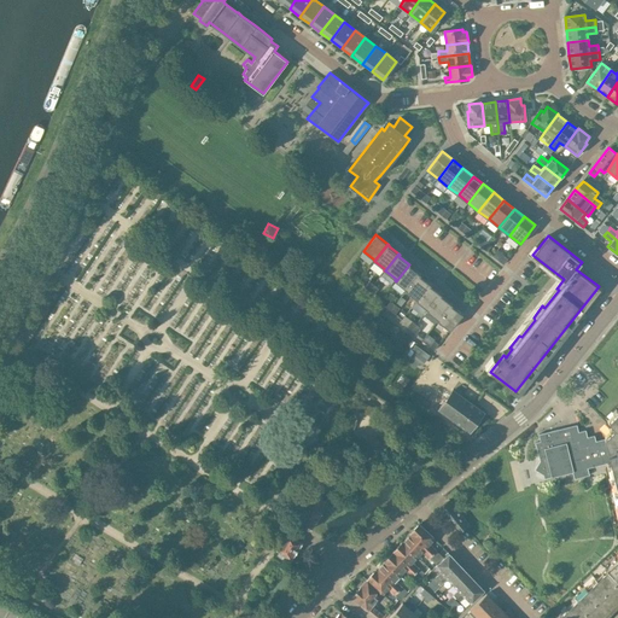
[(407,291),(420,274),(409,266),(409,264),(396,281),(407,290),(406,290),(407,291)]
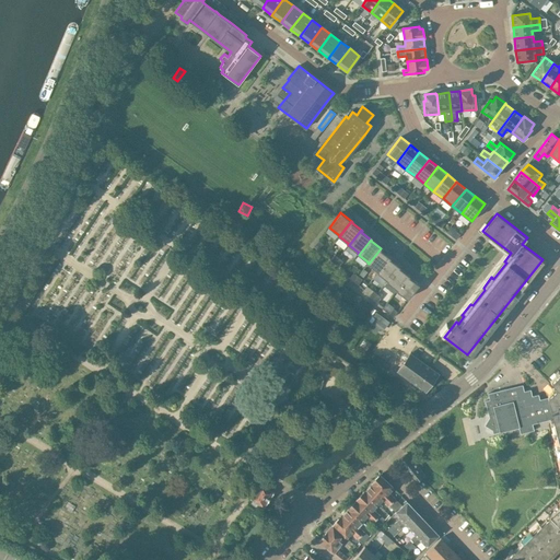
[(377,272),(389,257),(381,249),(381,248),(369,264),(377,271),(377,272)]
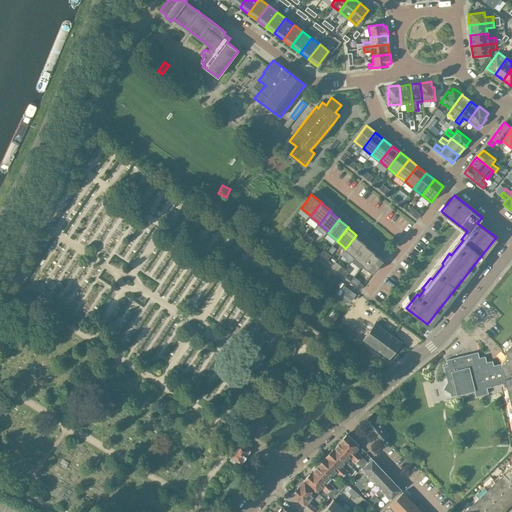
[(354,257),(365,243),(356,236),(357,235),(356,235),(345,249),(354,256),(353,257),(354,257)]
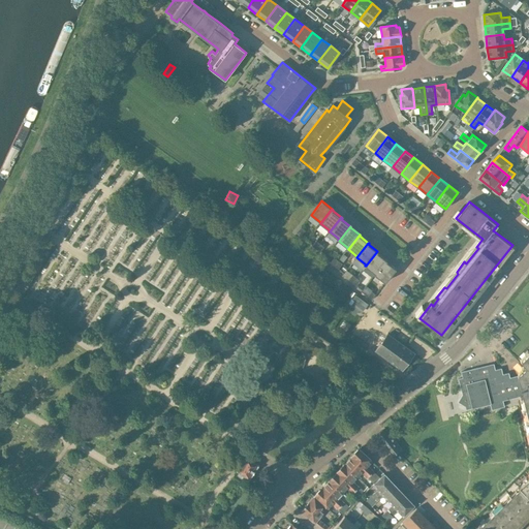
[(375,275),(386,260),(377,253),(378,252),(377,251),(366,266),(375,273),(374,274),(375,275)]
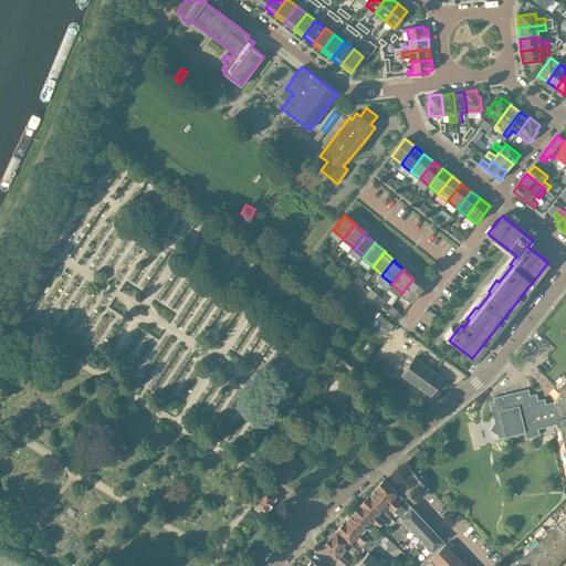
[(415,279),(413,279),(401,294),(412,302),(423,287),(413,280),(415,279)]
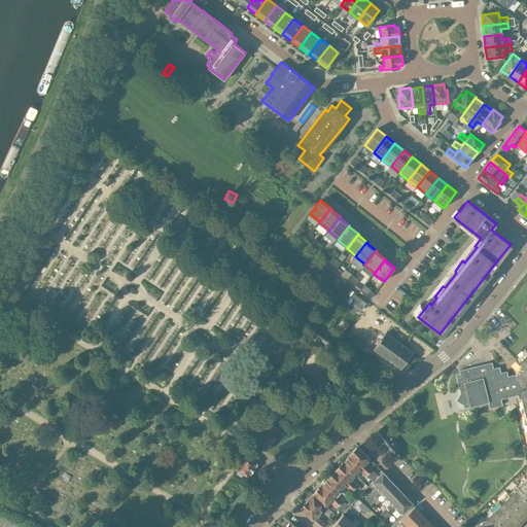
[(355,294),(349,304),(361,312),(367,303),(355,294)]
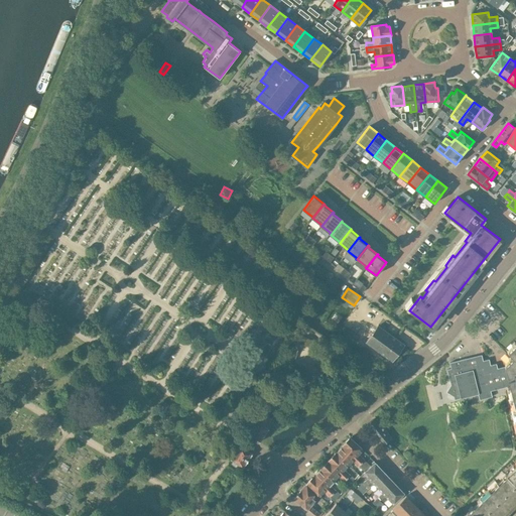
[(378,326),(374,331),(366,342),(392,361),(404,345),(378,326)]
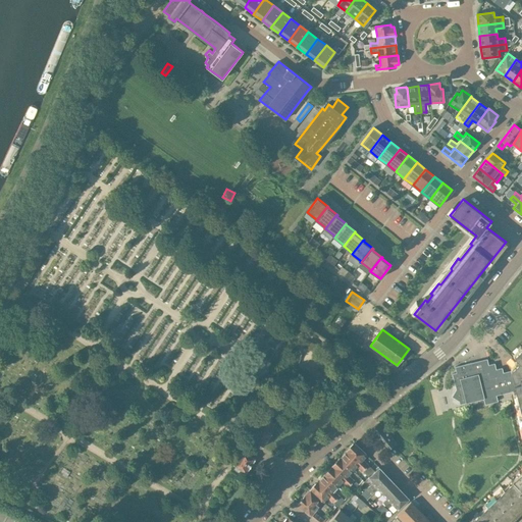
[(308,341),(305,347),(313,352),(317,345),(308,341)]
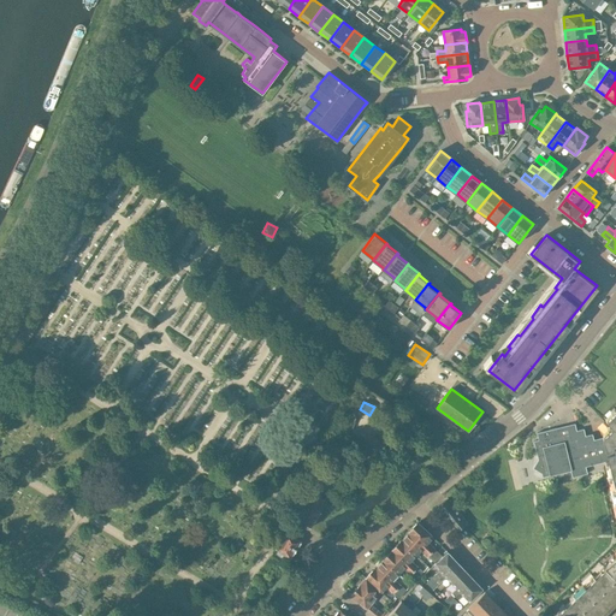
[(615,410),(606,420),(612,426),(603,437),(603,438),(594,440),(592,434),(586,436),(584,428),(556,436),(554,428),(537,432),(539,439),(533,440),(538,455),(538,460),(533,468),(542,473),(543,477),(572,471),(573,477),(587,473),(586,467),(608,460),(611,472),(615,492),(615,557),(556,615),(597,615),(615,598),(615,410)]
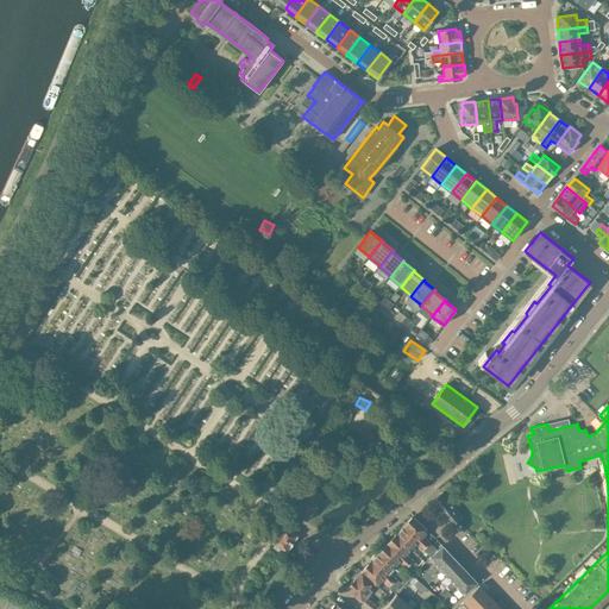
[(322,495),(320,494),(309,487),(302,496),(292,513),(306,522),(316,506),(322,495)]
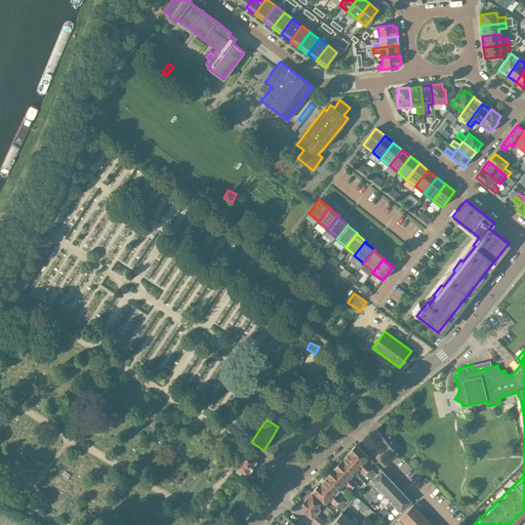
[(398,445),(381,425),(372,433),(389,453),(395,448),(398,445)]
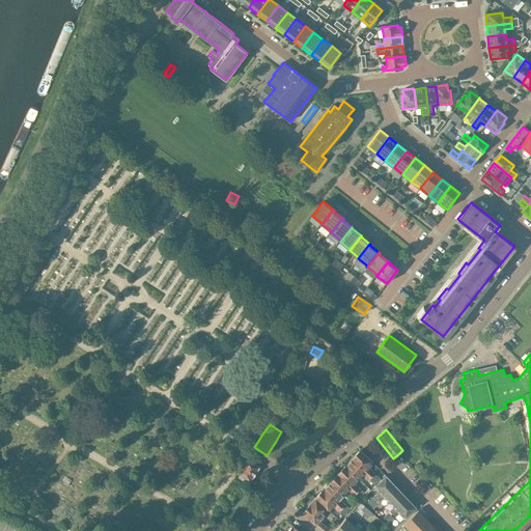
[(372,463),(360,450),(353,458),(353,459),(371,476),(374,473),(368,468),(372,463)]
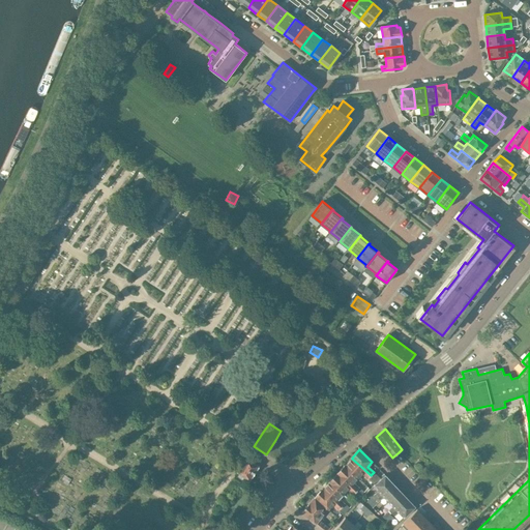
[(249,480),(258,466),(246,458),(237,472),(249,480)]
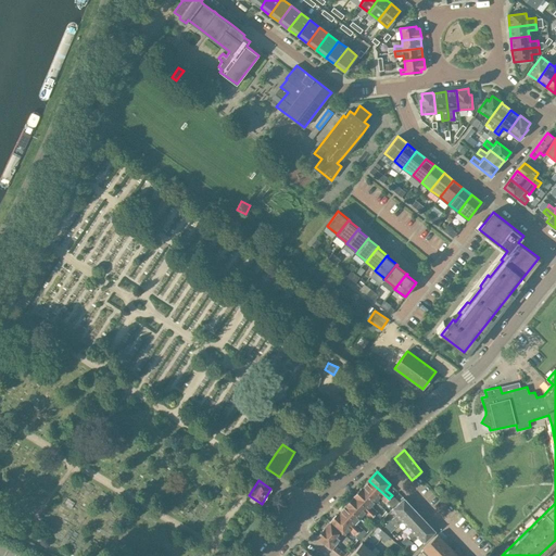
[(389,498),(369,481),(362,488),(375,501),(379,496),(386,502),(389,498)]
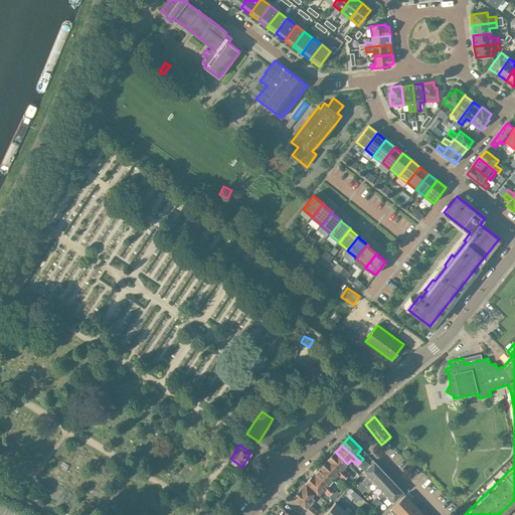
[(347,464),(335,452),(334,452),(327,460),(346,477),(349,474),(343,469),(347,464)]
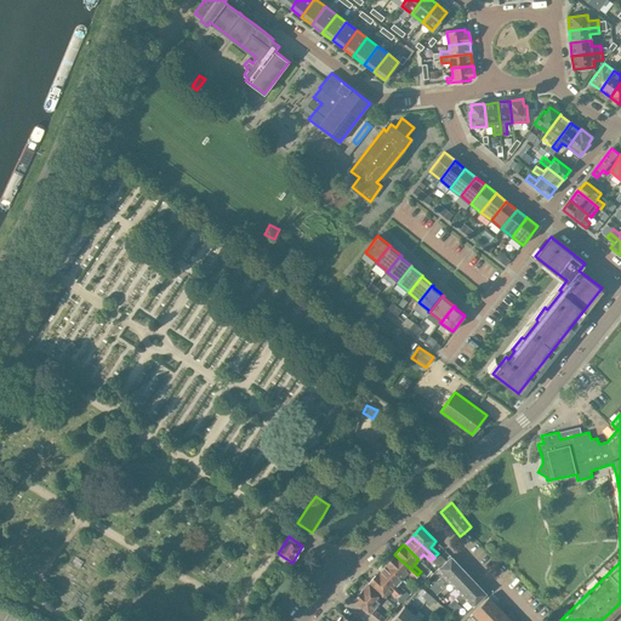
[(417,575),(394,554),(386,564),(400,579),(406,573),(414,580),(417,575)]
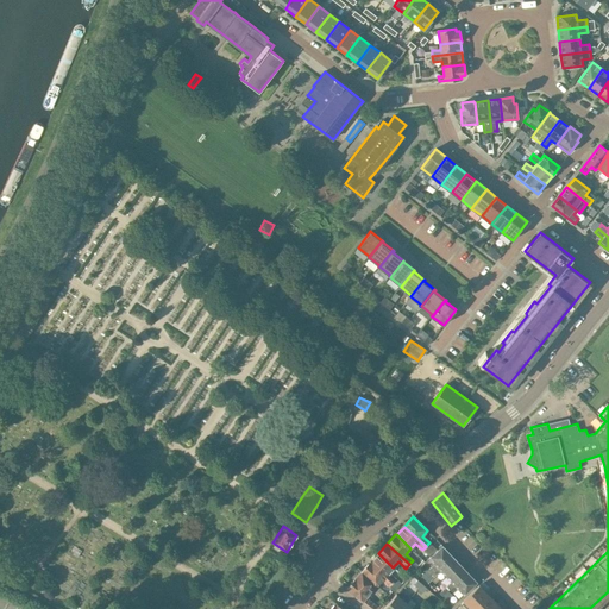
[(432,571),(450,554),(441,546),(438,550),(431,544),(424,551),(431,557),(428,558),(434,564),(429,567),(432,571)]
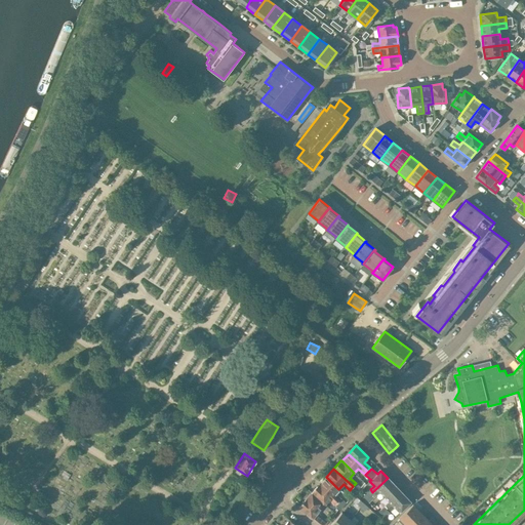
[(338,489),(326,477),(319,484),(338,501),(341,498),(335,493),(338,489)]
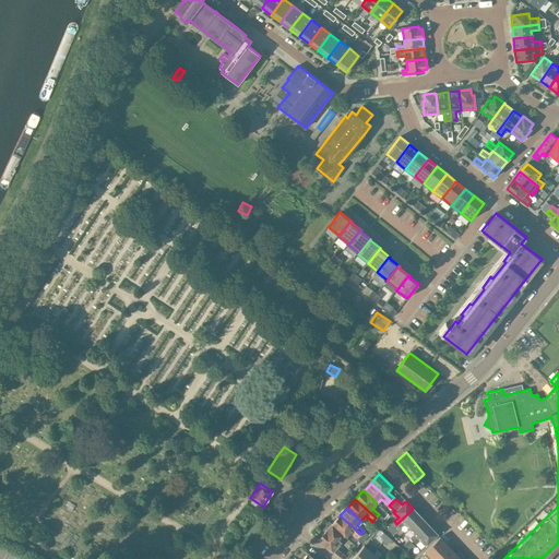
[(408,528),(421,518),(413,509),(396,524),(400,527),(404,524),(408,528)]
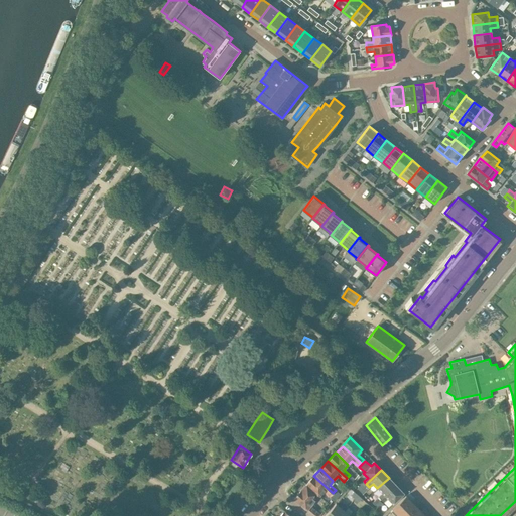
[(333,493),(313,476),(306,484),(304,487),(312,495),(314,492),(318,496),(324,491),(330,497),(333,493)]
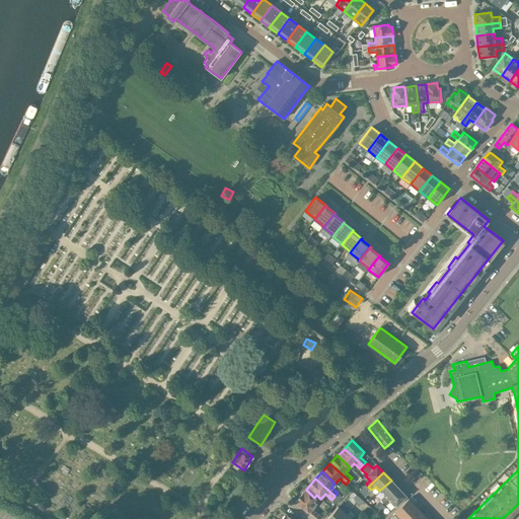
[(398,488),(391,480),(379,491),(384,496),(380,500),(383,503),(398,488)]
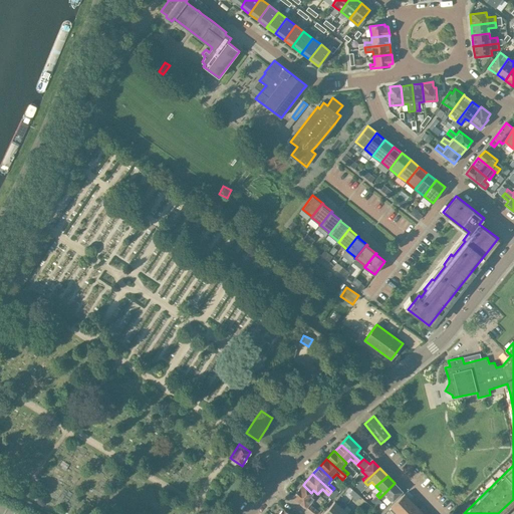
[(357,489),(364,482),(362,479),(355,486),(357,489)]
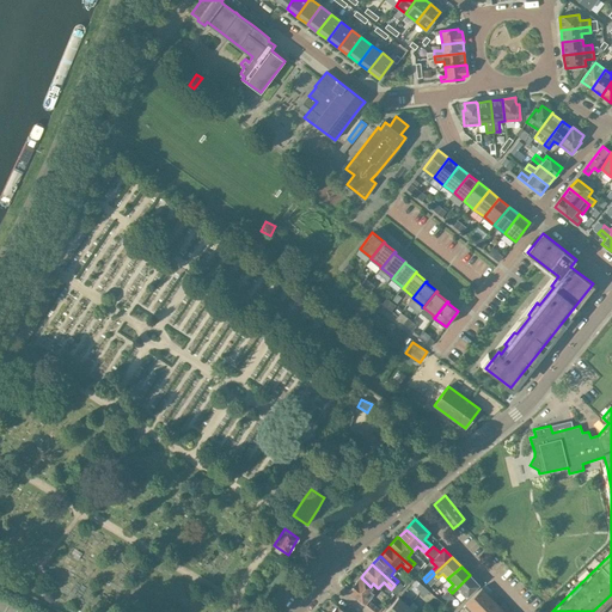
[(438,577),(434,574),(426,582),(429,586),(438,577)]
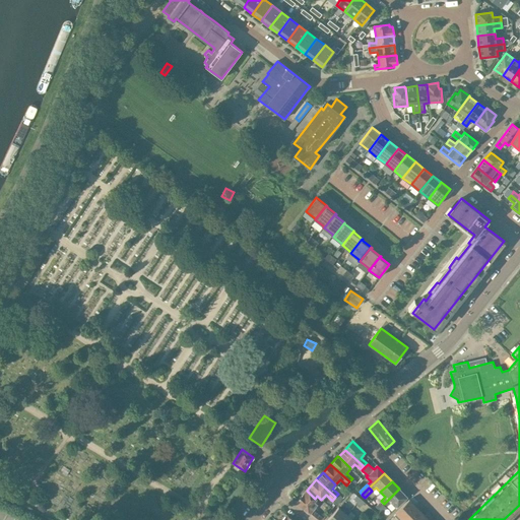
[(406,497),(399,489),(384,504),(386,507),(390,503),(395,508),(406,497)]
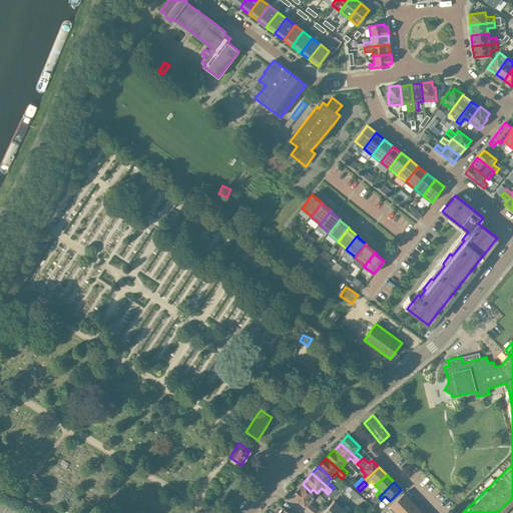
[(311,493),(311,492),(303,484),(300,487),(299,487),(293,495),(306,506),(314,496),(311,493)]
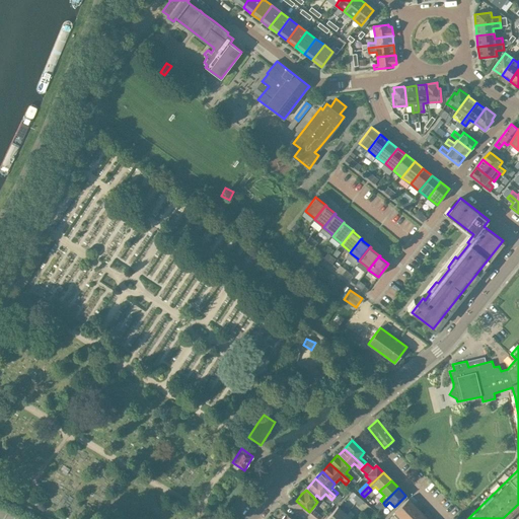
[(364,501),(356,494),(353,498),(361,505),(364,501)]
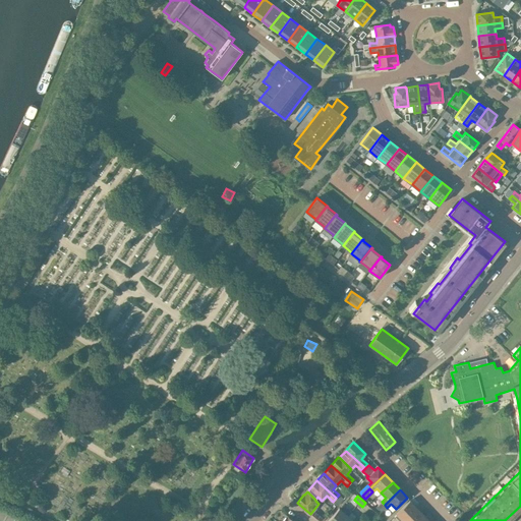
[(399,520),(410,520),(420,511),(423,509),(418,503),(415,506),(410,500),(394,516),(399,520)]
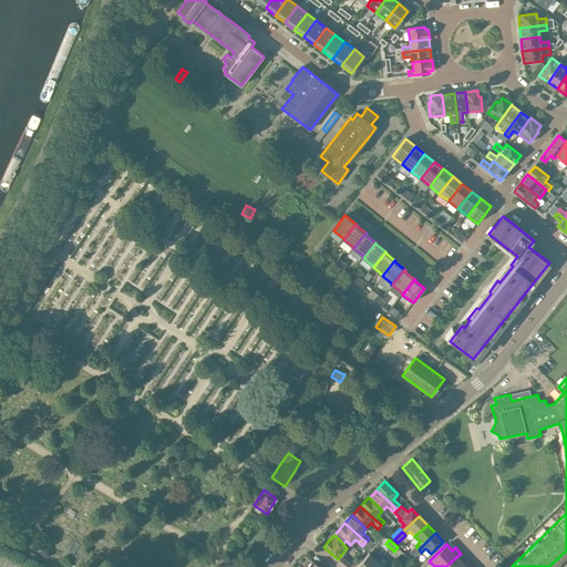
[(410,558),(402,552),(399,555),(406,562),(410,558)]
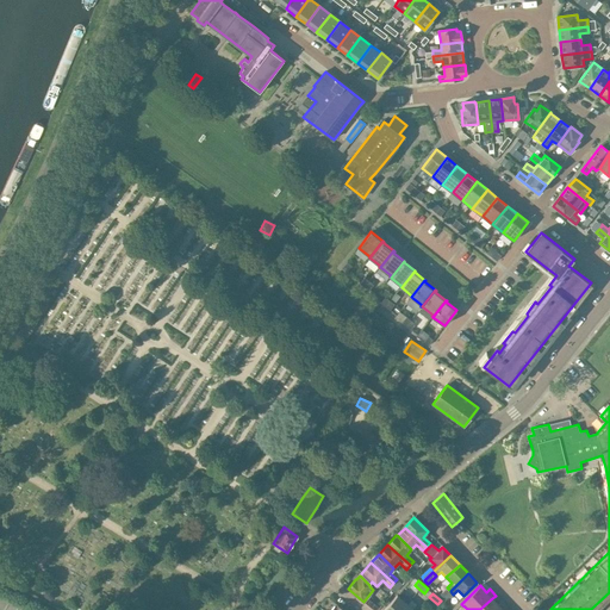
[(383,609),(403,609),(408,604),(397,595),(383,609)]
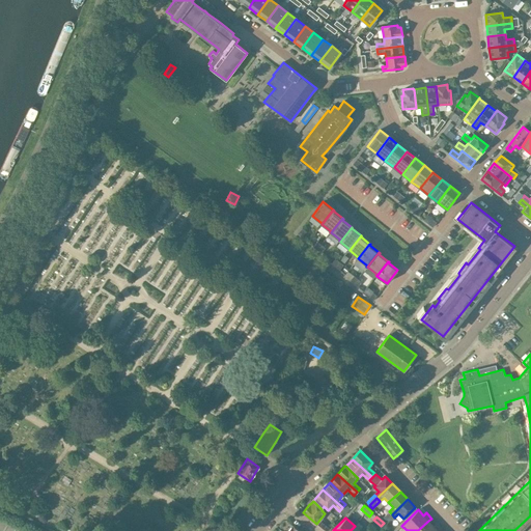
[(439,530),(442,529),(437,524),(434,527),(428,521),(418,530),(439,530)]
